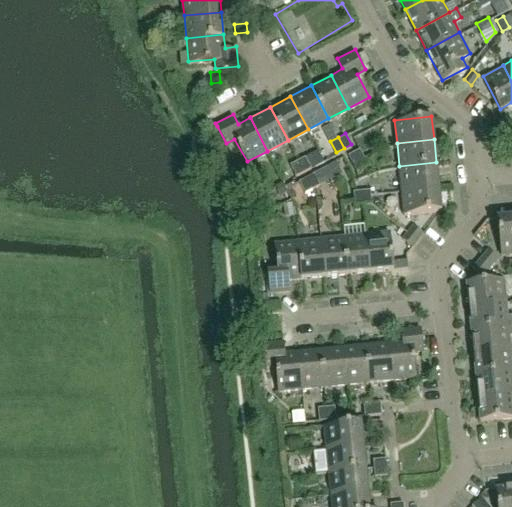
[(352,160),(363,154),(359,147),(348,153),(352,160)]
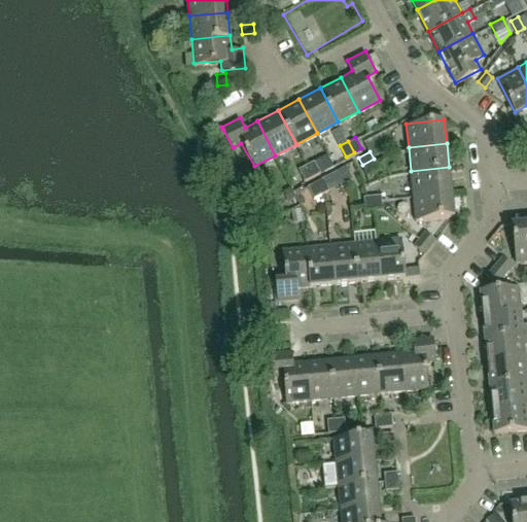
[(378,167),(374,159),(362,165),(366,173),(378,167)]
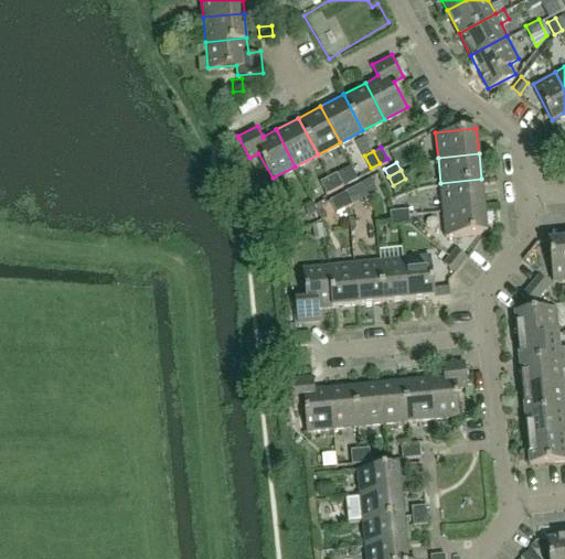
[(343,183),(337,171),(328,174),(334,187),(343,183)]
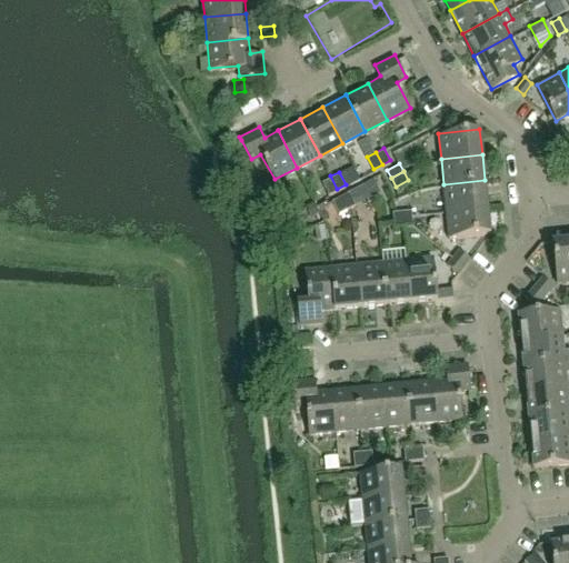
[(337,189),(330,176),(322,180),(329,193),(337,189)]
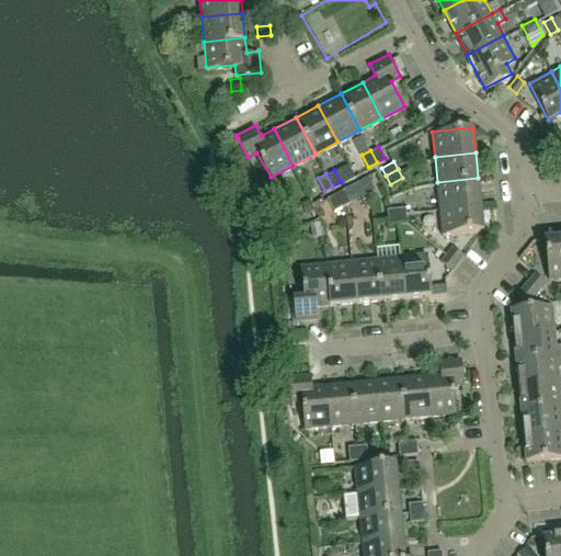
[(480,203),(478,178),(437,182),(439,207),(480,203)]
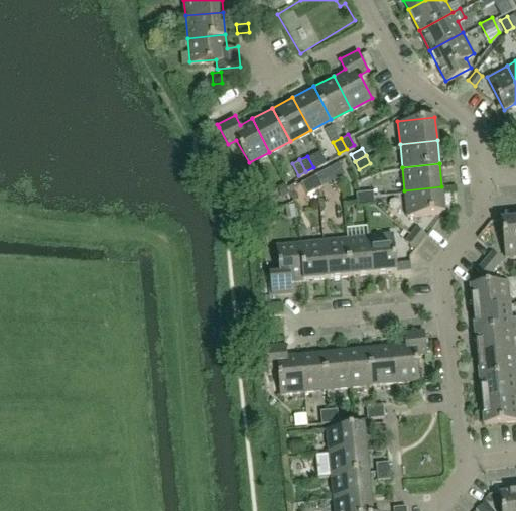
[(323,183),(316,172),(308,176),(314,187),(323,183)]
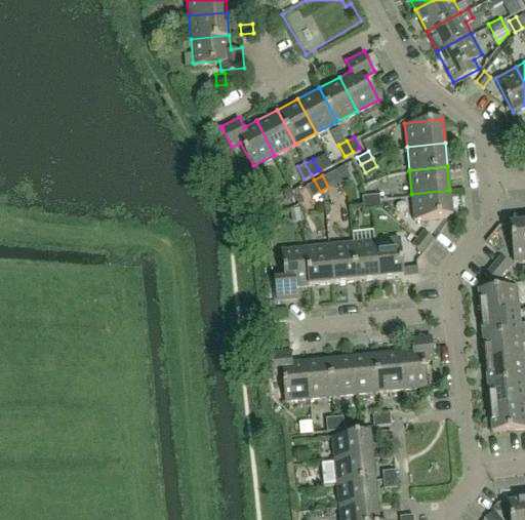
[(313,195),(320,191),(314,180),(307,184),(313,195)]
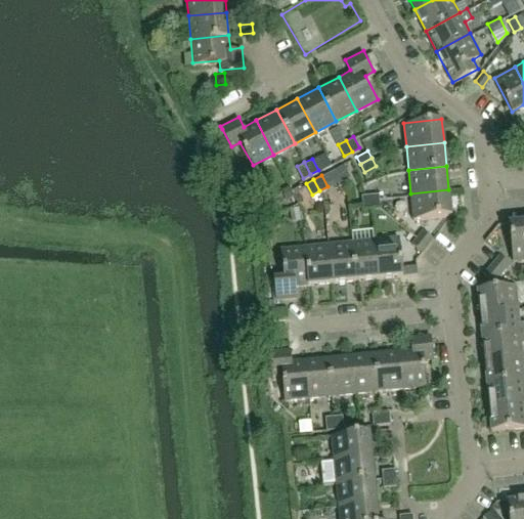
[(289,183),(280,187),(287,198),(295,193),(289,183)]
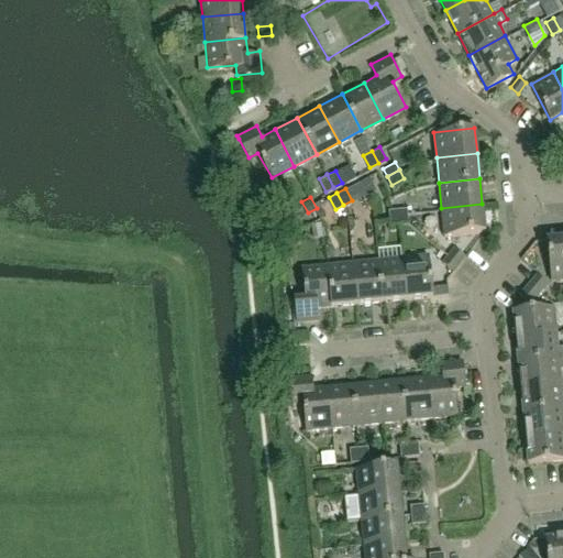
[(485,229),(482,204),(441,208),(443,233),(485,229)]
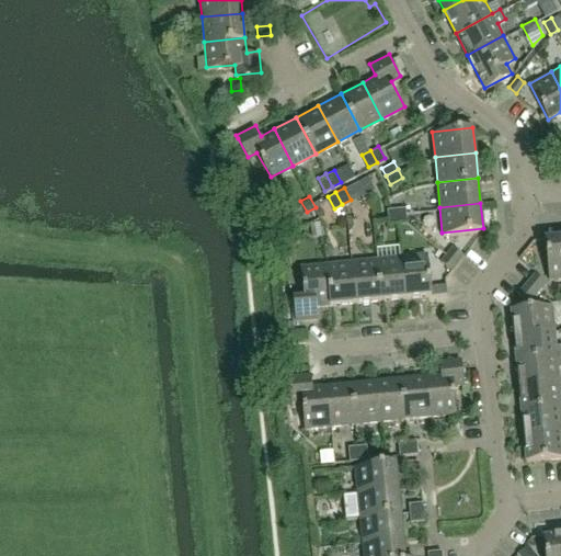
[(407,219),(405,205),(396,206),(398,220),(407,219)]
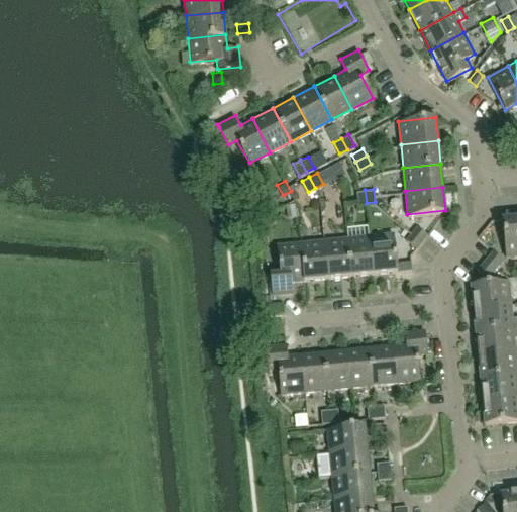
[(367,203),(365,190),(356,191),(357,204),(367,203)]
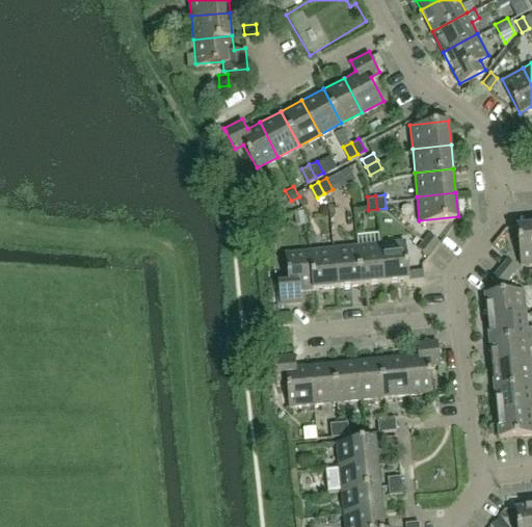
[(303,209),(294,211),(296,225),(306,222),(303,209)]
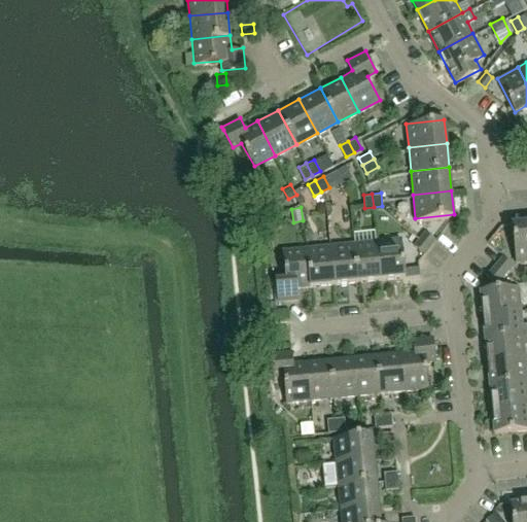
[(526,258),(526,220),(512,222),(516,261),(526,258)]
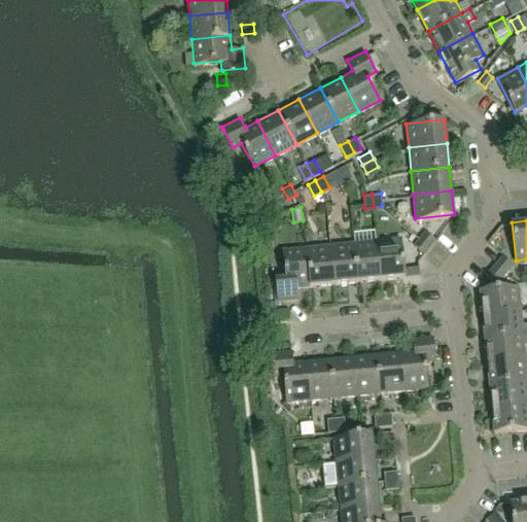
[(435,239),(425,230),(419,237),(429,245),(435,239)]
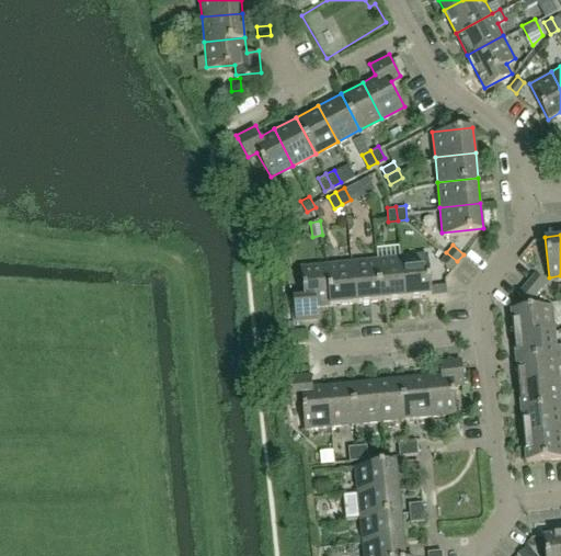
[(431,293),(426,252),(401,254),(405,295),(431,293)]
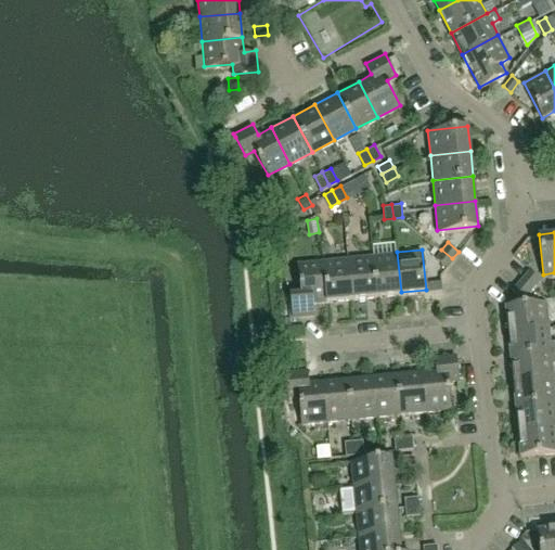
[(452,258),(441,250),(436,257),(447,266),(452,258)]
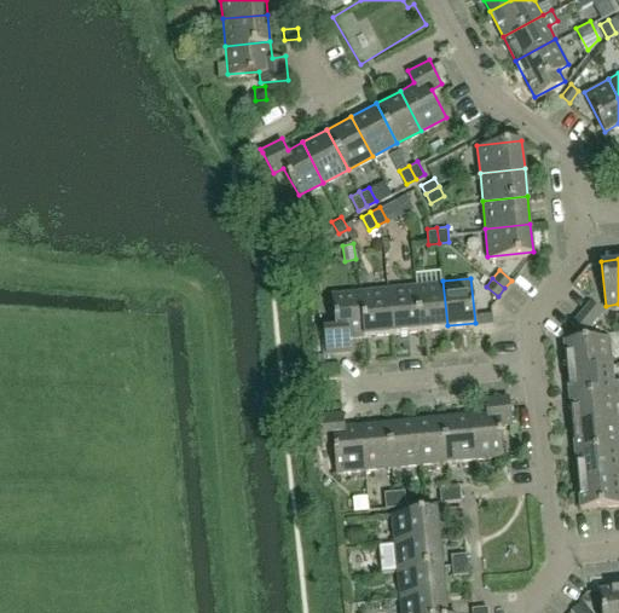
[(447,325),(443,281),(415,283),(420,329),(447,325)]
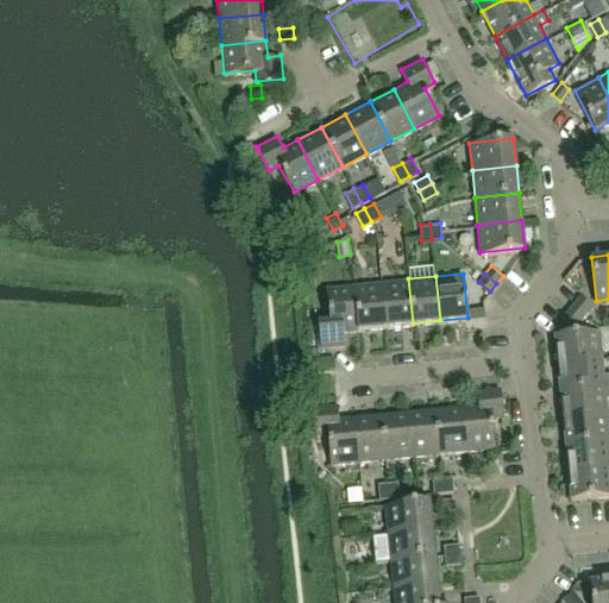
[(413,324),(408,278),(382,282),(385,326),(413,324)]
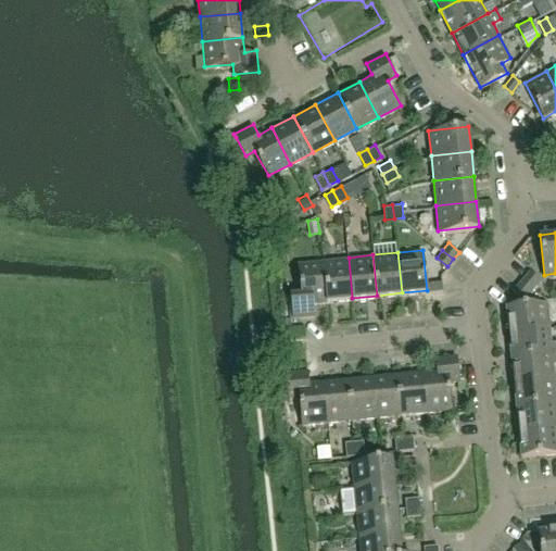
[(352,298),(349,258),(324,260),(328,300),(352,298)]
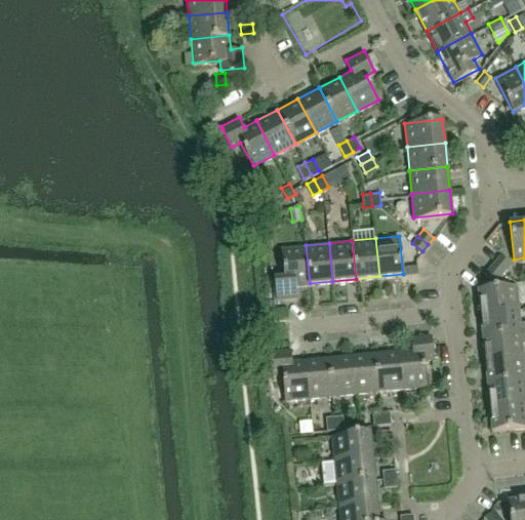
[(295,284),(310,283),(306,245),(281,247),(284,274),(274,275),(276,295),(277,298),(285,297),(296,296),(295,284)]
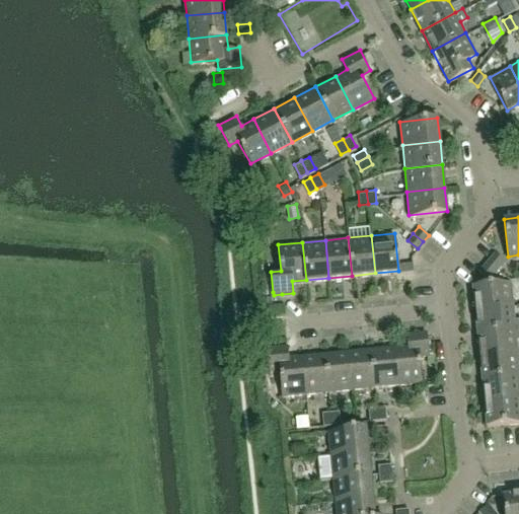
[(495,250),(490,258),(484,264),(494,272),(505,259),(495,250)]
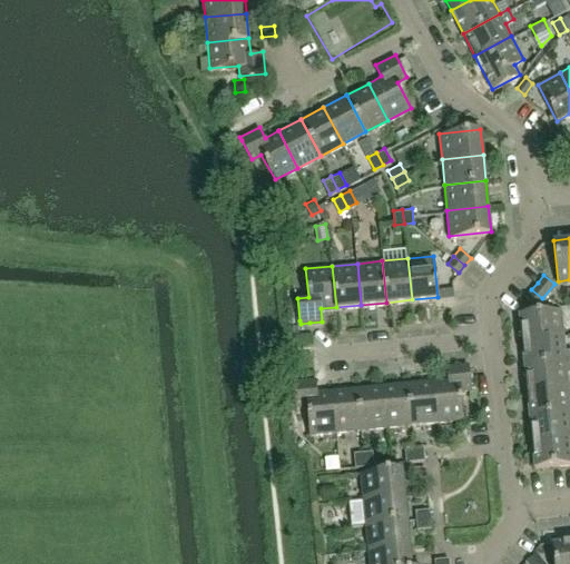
[(537,306),(542,298),(531,289),(526,297),(537,306)]
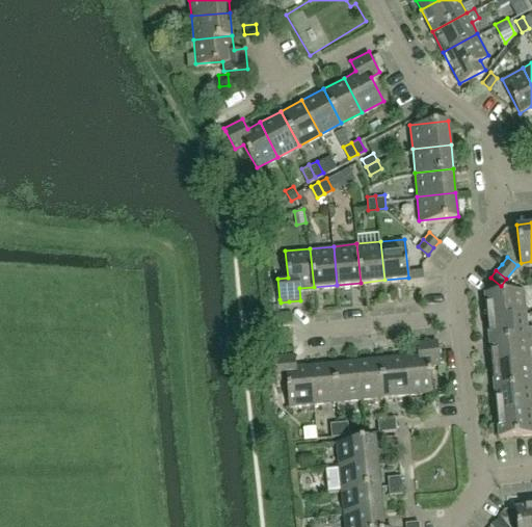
[(526,312),(523,288),(484,291),(486,316),(526,312)]
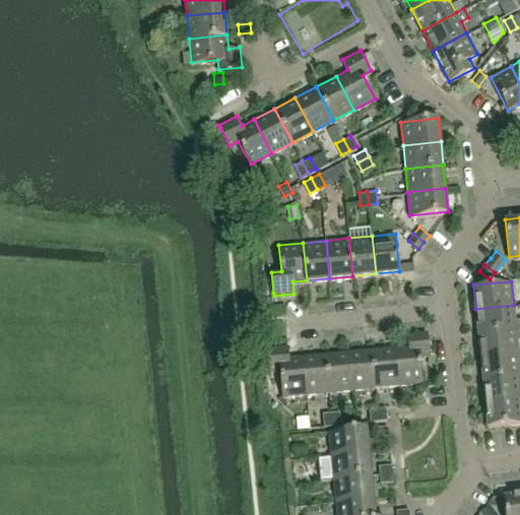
[(519,318),(515,319),(514,305),(475,309),(478,332),(519,327),(519,318)]
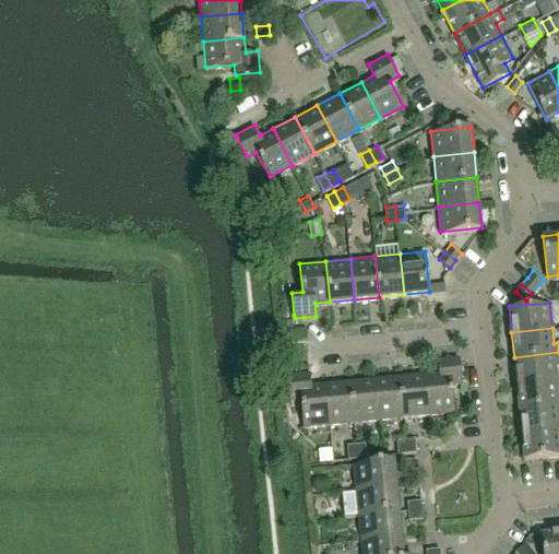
[(557,378),(556,365),(558,365),(558,352),(514,357),(516,381),(557,378)]
